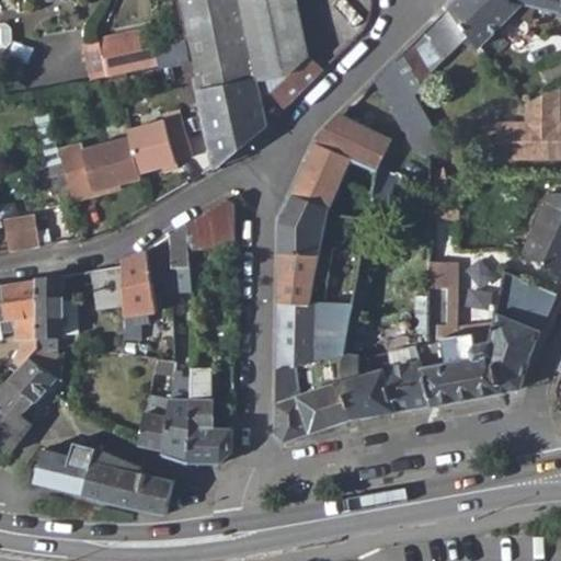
[(215,0),(179,4),(185,35),(245,36),(248,36),(299,25),(294,0),(215,0)]
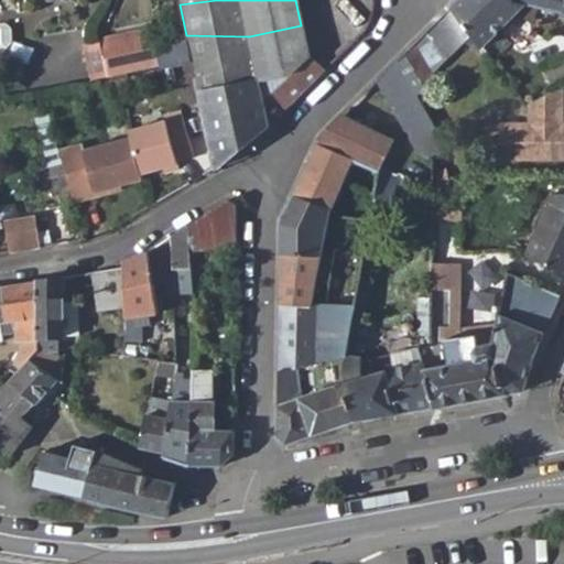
[(458,0),(448,11),(468,34),(478,46),(527,2),(518,0),(458,0)]
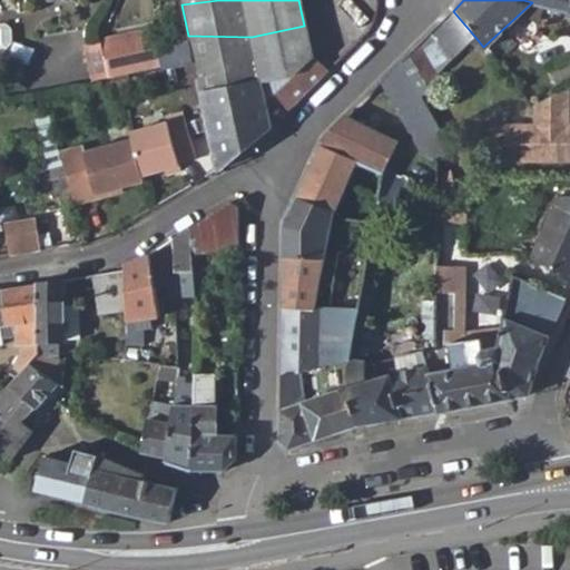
[(569,0),(544,0),(543,6),(569,12),(569,0)]
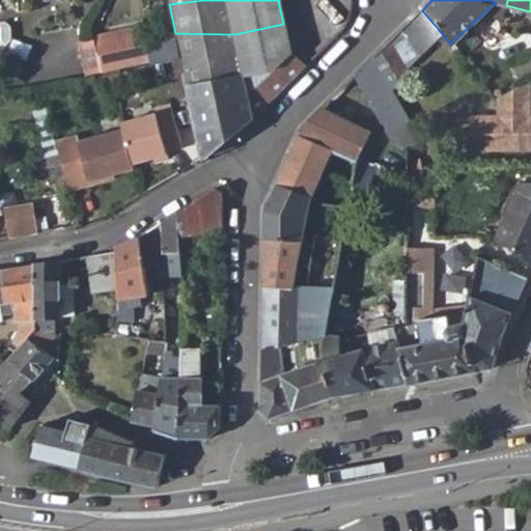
[(422,10),(411,21),(429,43),(441,32),(422,10)]
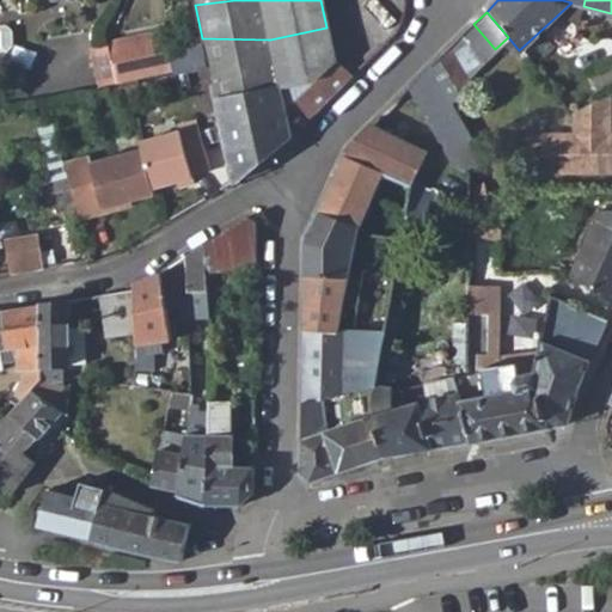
[(473,24),(460,38),(481,62),(495,49),(473,24)]
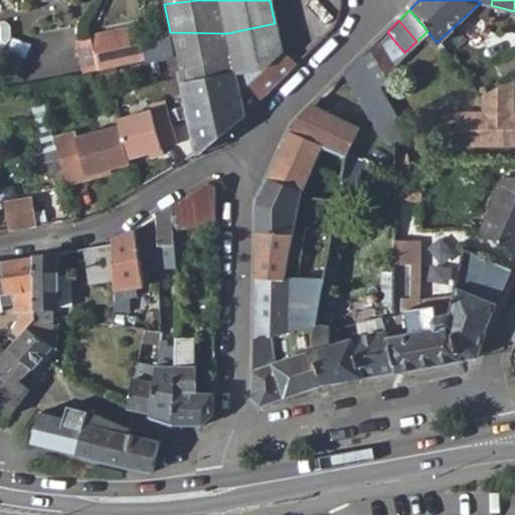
[(225,33),(170,32),(171,39),(175,58),(193,153),(295,64),(280,51),(275,23),(227,33),(225,33)]
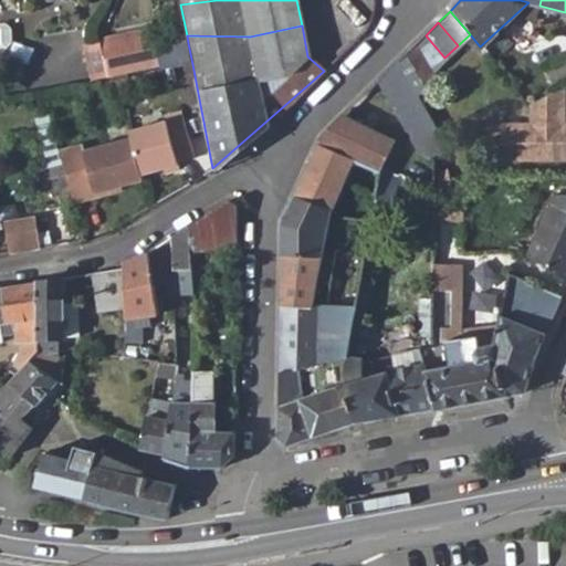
[(426,35),(413,46),(429,73),(444,58),(426,35)]
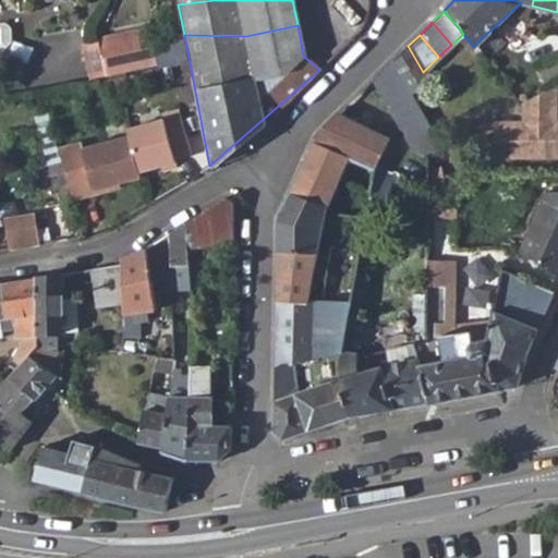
[(185,43),(155,50),(159,70),(190,63),(185,43)]
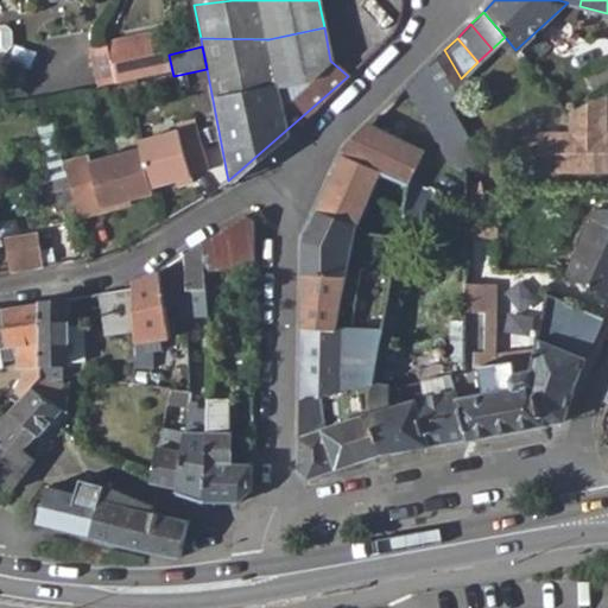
[(444,50),(426,68),(448,106),(464,90),(457,82),(461,78),(444,50)]
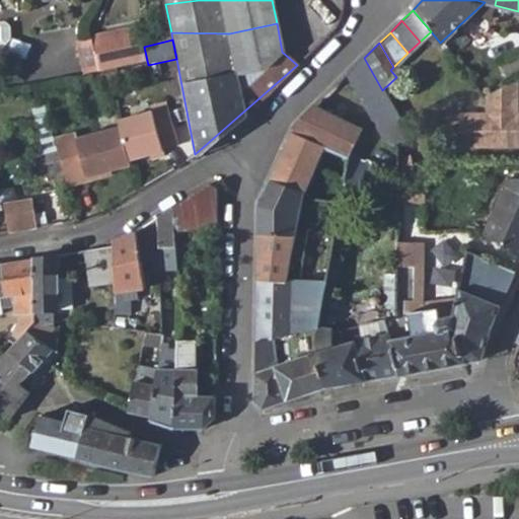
[(518,51),(499,62),(506,76),(518,69),(518,51)]
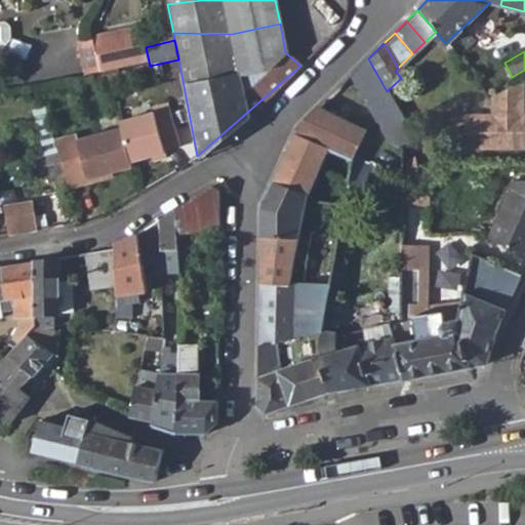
[(480,121),(466,121),(466,139),(505,139),(505,135),(512,135),(512,139),(524,139),(524,80),(507,90),(507,106),(480,106),(480,121)]
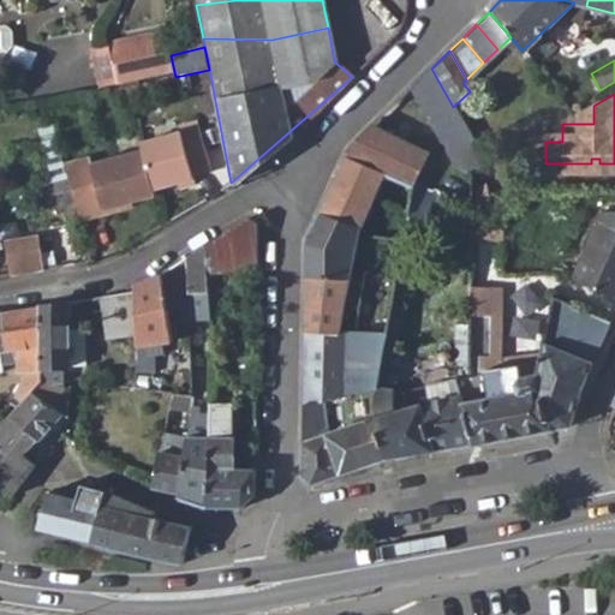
[(192,124),(174,129),(175,135),(177,141),(195,136),(192,124)]
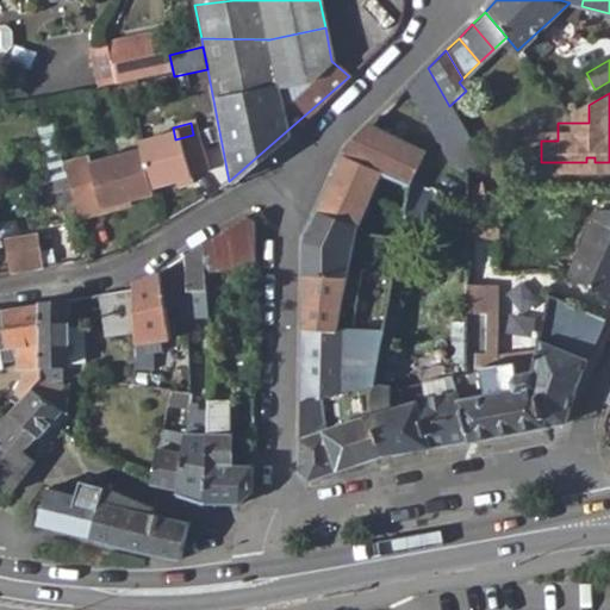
[(342,151),(303,241),(299,472),(307,481),(387,454),(374,375),(384,329),(340,322),(355,234),(367,210),(384,212),(379,236),(402,241),(411,188),(424,153),(369,124),(342,151)]
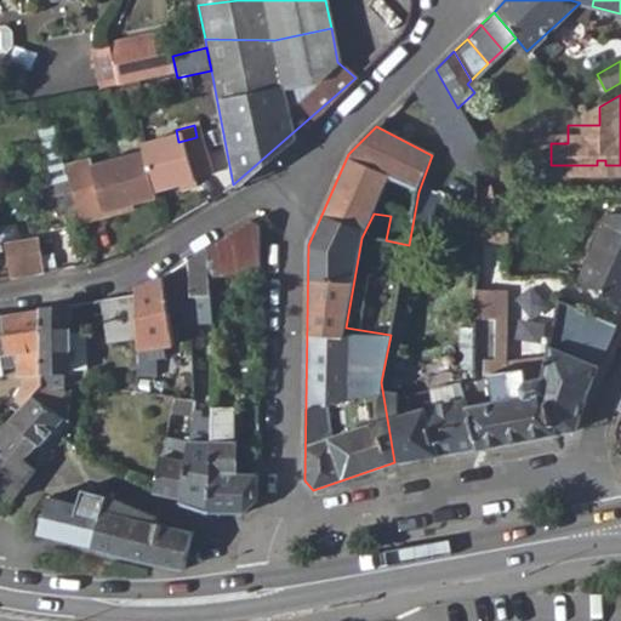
[(177,136),(137,147),(138,154),(149,195),(174,188),(189,184),(189,181),(208,176),(197,137),(178,142),(177,136)]
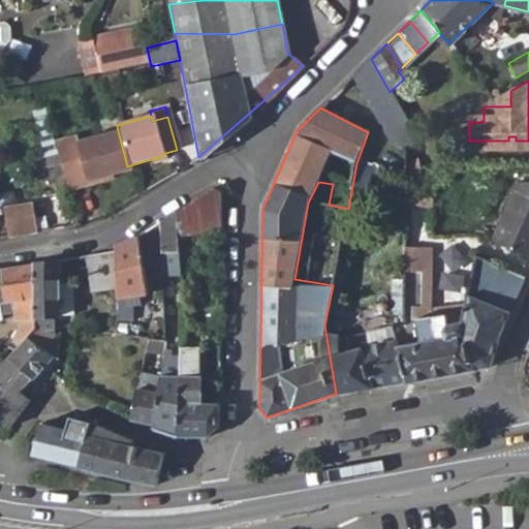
[(72,137),(52,143),(65,192),(87,187),(86,183),(109,177),(129,172),(127,166),(118,131),(74,143),(72,137)]
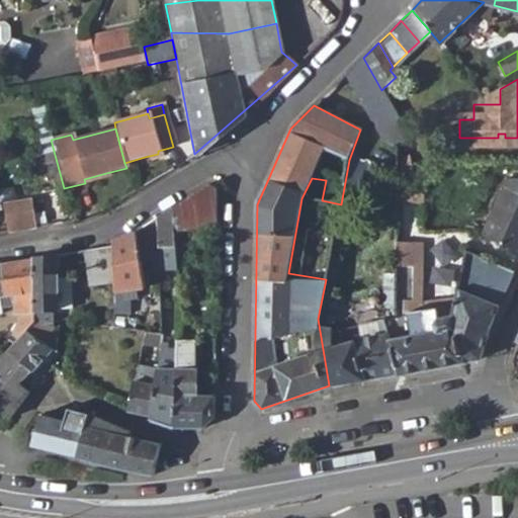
[(158,154),(145,157),(147,162),(160,159),(158,154)]
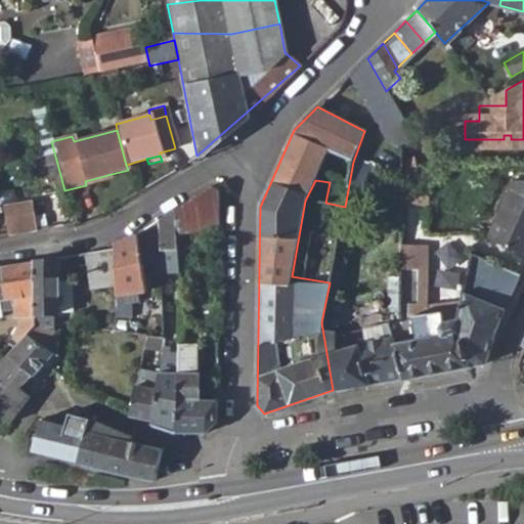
[(107,175),(85,181),(86,185),(108,179),(107,175)]
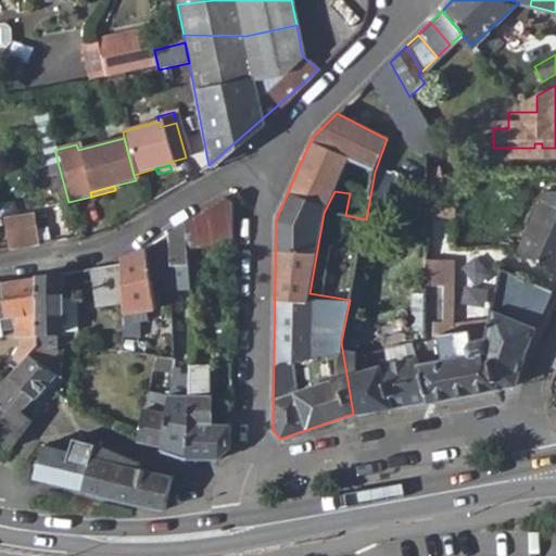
[(224,198),(182,224),(186,248),(231,241),(231,202),(224,198)]
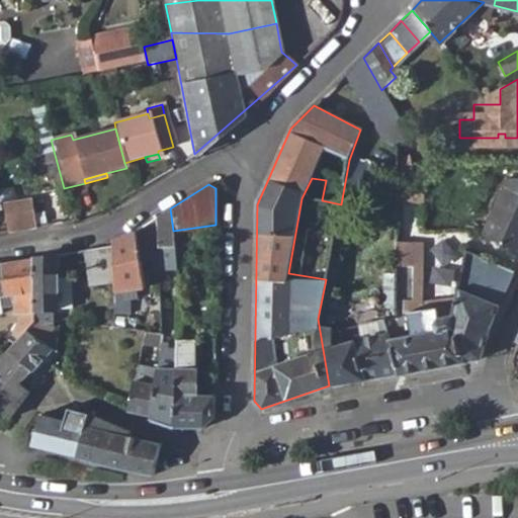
[(517,192),(502,187),(483,236),(517,250),(517,192)]
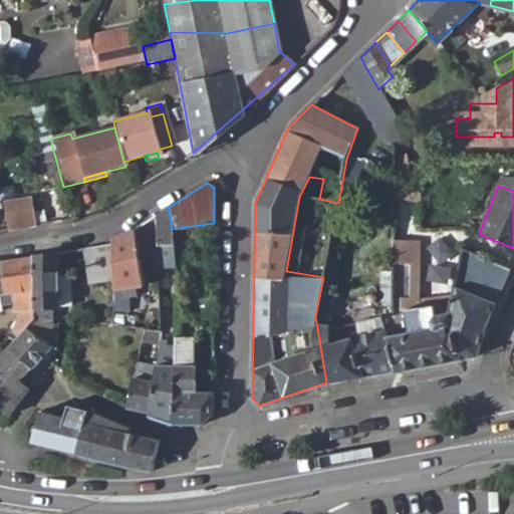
[(412,190),(393,190),(393,211),(412,211),(412,190)]
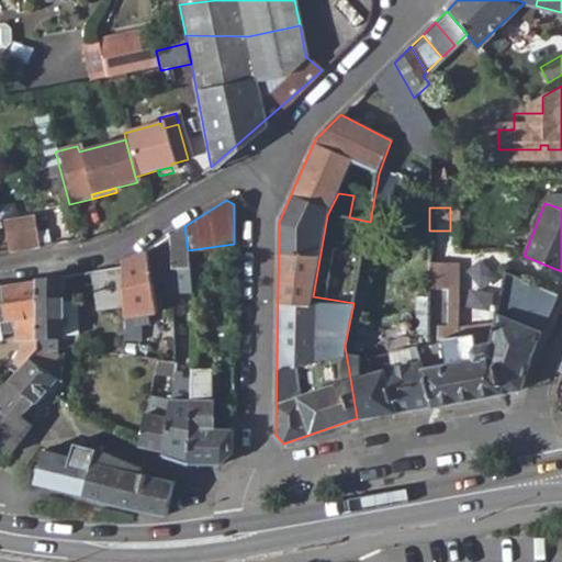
[(29,216),(0,221),(0,228),(3,251),(34,247),(29,216)]
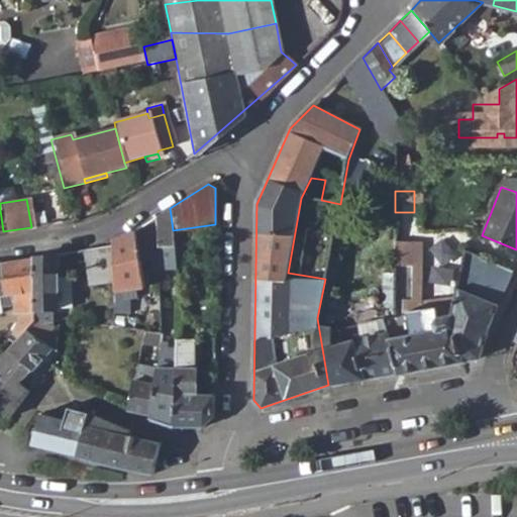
[(42,203),(30,205),(33,226),(45,224),(42,203)]
